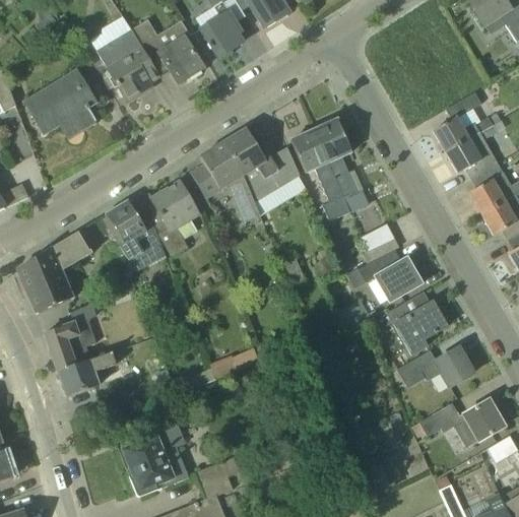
[(219,56),(221,59),(233,52),(231,49),(243,42),(234,26),(237,24),(223,2),(226,0),(207,0),(218,16),(200,27),(218,57),(219,56)]
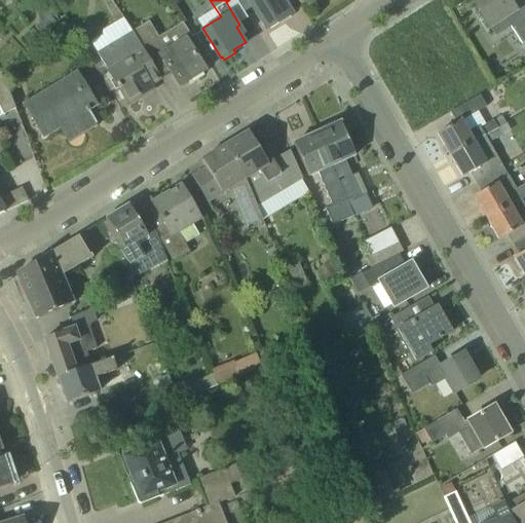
[(250,0),(267,28),(293,11),(286,0),(250,0)]
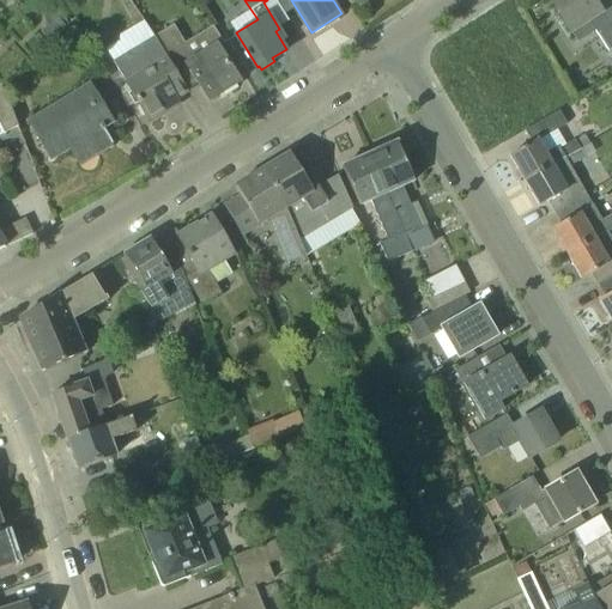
[(609,0),(598,7),(593,0),(550,0),(571,32),(573,31),(577,40),(595,29),(611,53),(611,0),(609,0)]
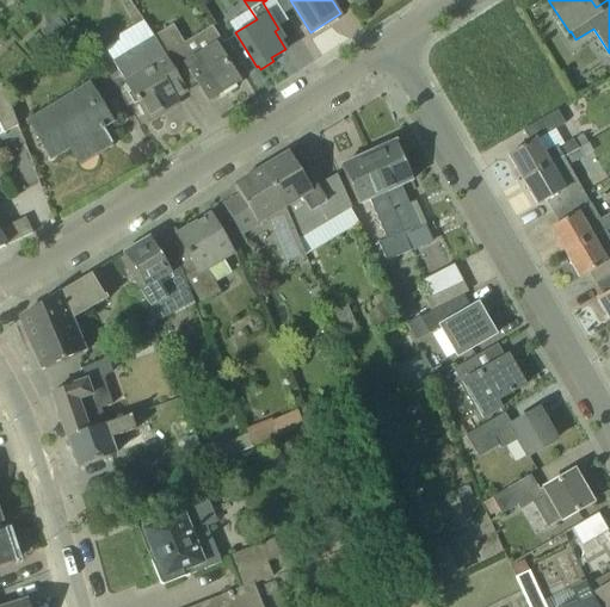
[(50,42),(68,28),(59,14),(41,29),(50,42)]
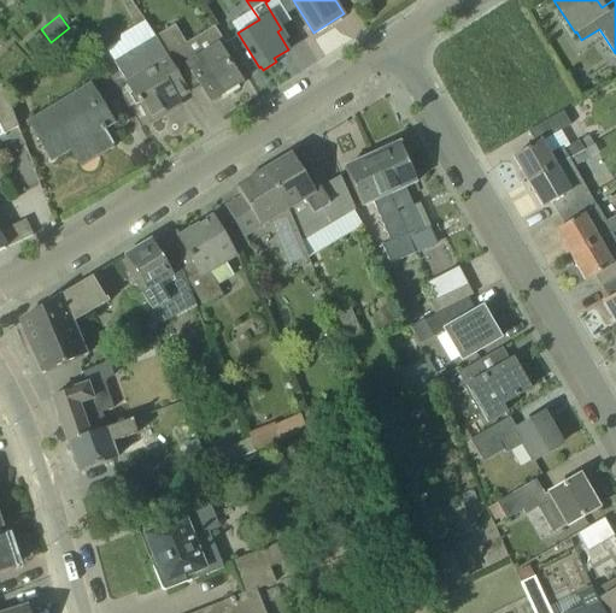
[(200,81),(211,96),(229,86),(228,84),(239,77),(229,62),(232,60),(228,56),(226,57),(217,43),(224,39),(213,22),(186,39),(175,21),(156,33),(168,51),(189,87),(200,81)]
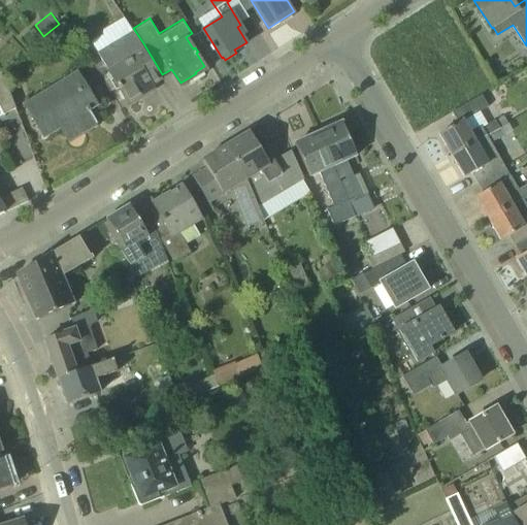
[(97,50),(128,102),(143,93),(142,91),(152,85),(151,83),(162,74),(143,43),(133,28),(97,50)]
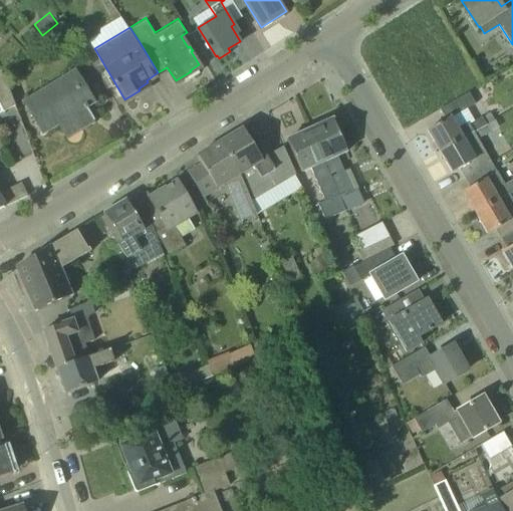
[(75,66),(21,98),(42,133),(58,123),(66,138),(95,120),(87,106),(96,101),(75,66)]
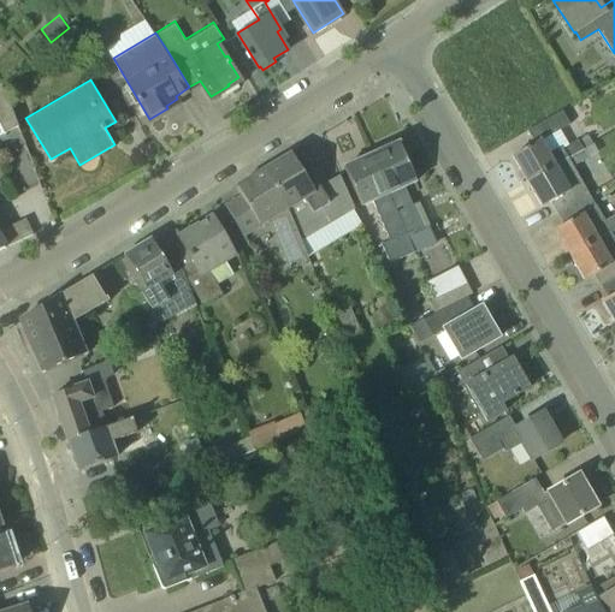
[(0,83),(0,122),(4,131),(18,124),(3,82),(0,83)]
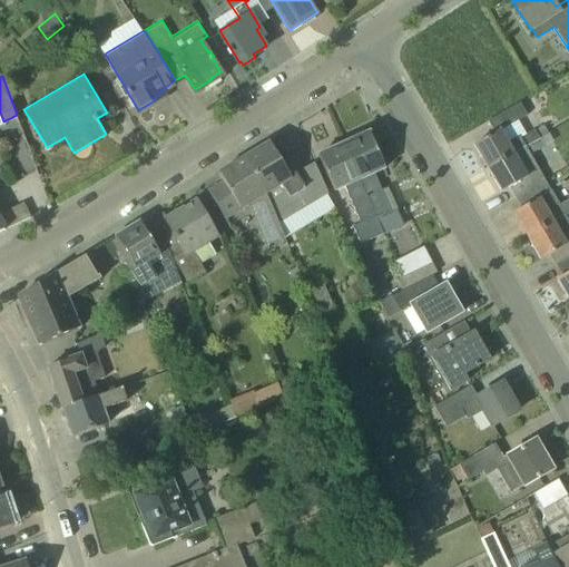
[(520,99),(499,113),(507,126),(528,114),(520,99)]
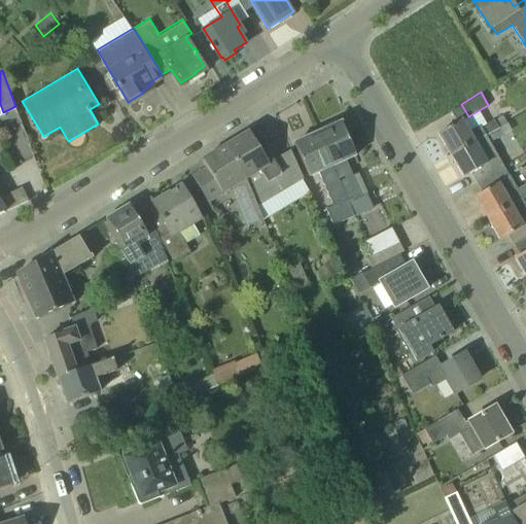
[(470,130),(463,117),(457,120),(439,132),(451,152),(498,125),(507,119),(503,112),(470,130)]
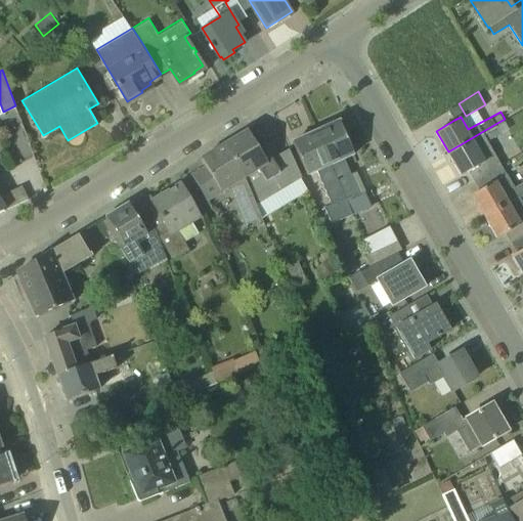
[(354,154),(339,120),(336,122),(331,117),(327,119),(327,125),(316,130),(352,213),(371,205),(364,190),(359,192),(344,158),(354,154)]
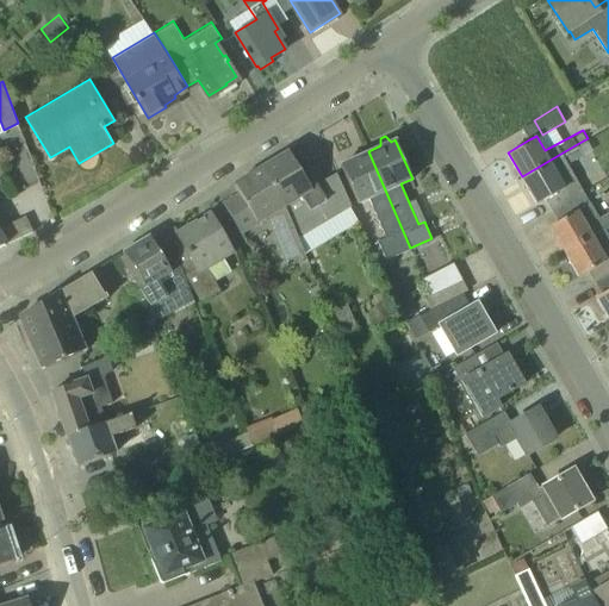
[(577,144),(522,176),(538,202),(551,195),(557,206),(584,191),(577,180),(567,163),(583,154),(577,144)]
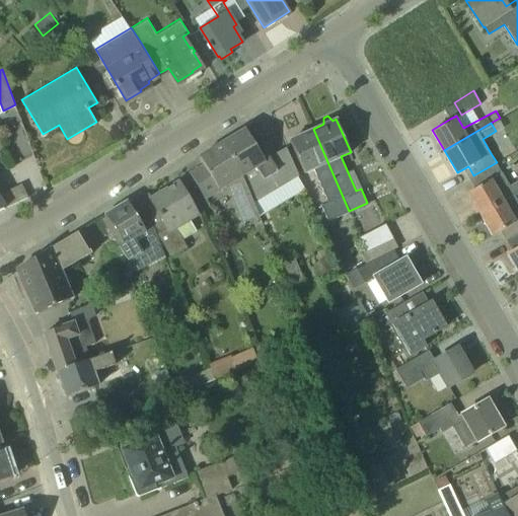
[(286,146),(264,158),(245,128),(232,136),(231,135),(225,139),(225,140),(222,142),(242,174),(254,202),(299,174),(286,146)]
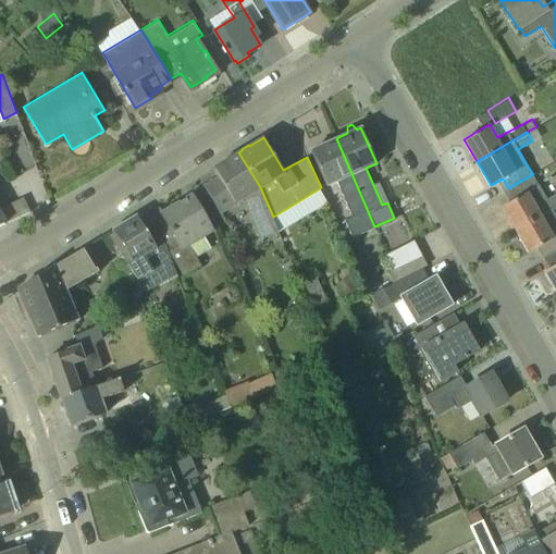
[(311,149),(326,185),(337,181),(353,216),(345,219),(353,236),(374,226),(336,138),(324,144),(320,138),(314,140),(316,147),(311,149)]
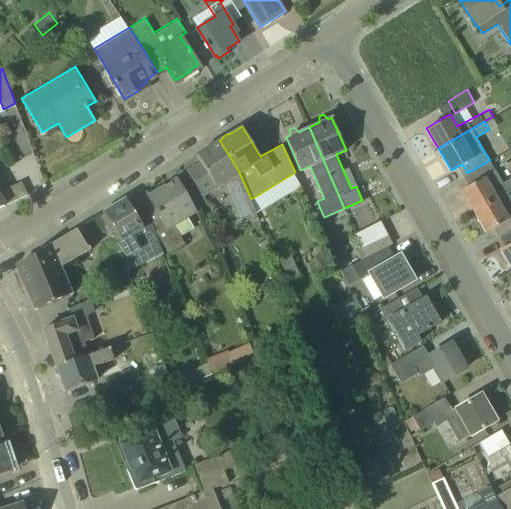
[(0,206),(4,204),(4,205),(6,204),(6,203),(28,193),(0,136),(0,206)]
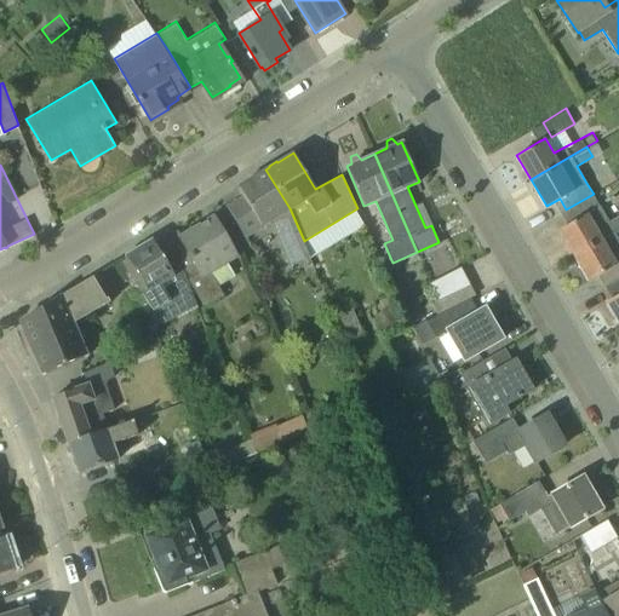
[(238,185),(244,195),(227,206),(245,235),(270,218),(280,240),(273,242),(284,265),(309,254),(304,241),(290,208),(265,170),(238,185)]
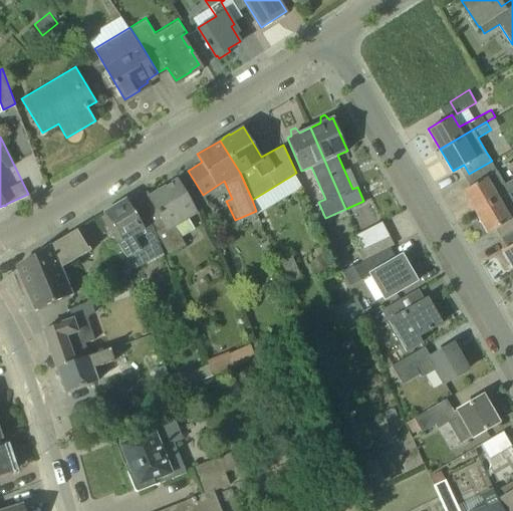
[(512,178),(505,183),(492,161),(469,174),(474,184),(464,190),(475,211),(512,189),(512,178)]
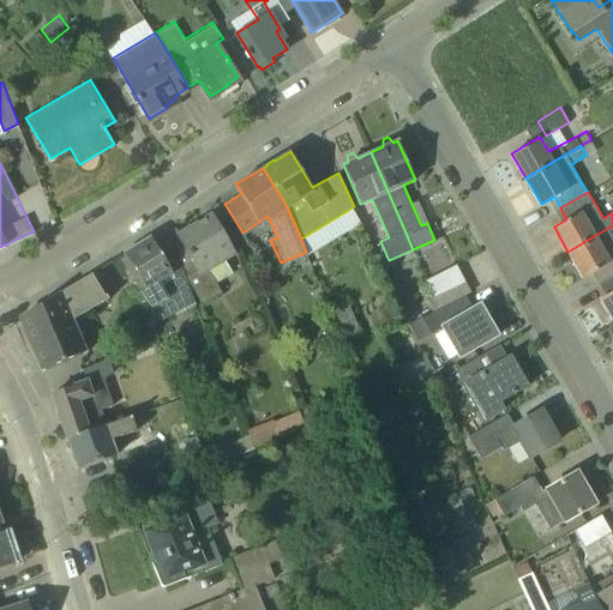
[(234,253),(212,217),(199,225),(197,222),(178,234),(180,237),(169,243),(186,273),(202,302),(222,290),(209,269),(234,253)]
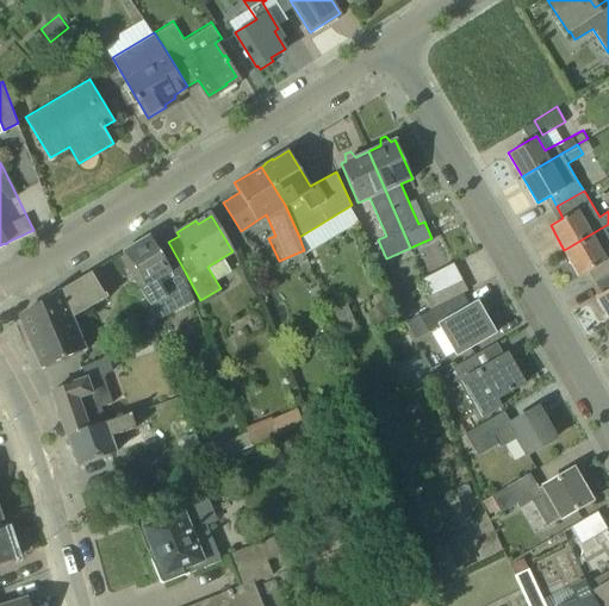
[(608,224),(564,250),(579,275),(589,270),(595,280),(608,272),(608,224)]
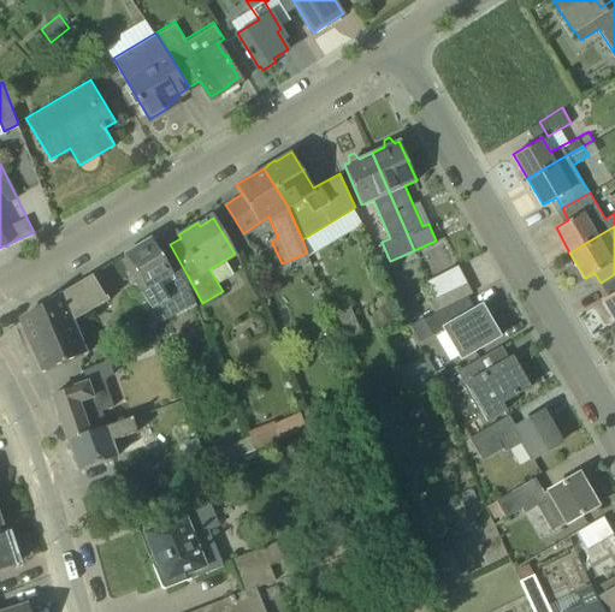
[(152,237),(124,253),(145,287),(141,290),(151,306),(146,308),(153,324),(196,302),(187,274),(170,244),(159,250),(152,237)]
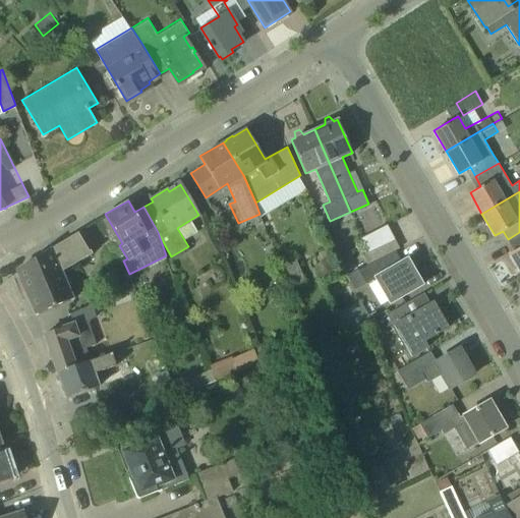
[(395,237),(388,223),(360,236),(368,250),(395,237)]
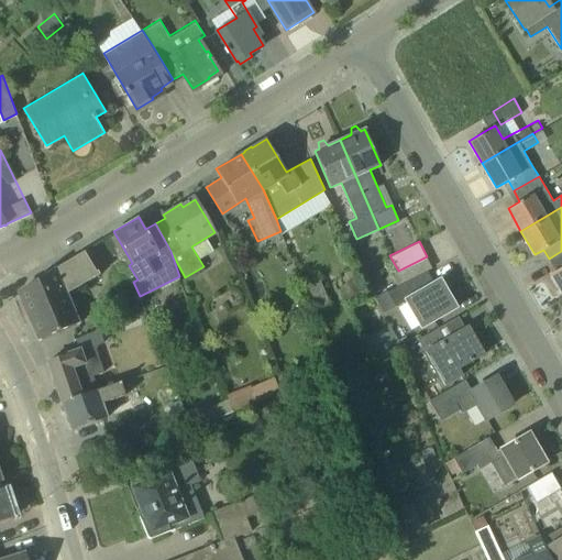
[(31,319),(31,320),(39,339),(76,322),(78,327),(97,319),(96,316),(100,315),(95,303),(75,311),(67,292),(99,273),(98,270),(96,271),(84,250),(74,256),(69,259),(34,281),(34,280),(18,289),(21,296),(20,297),(30,320),(31,319)]
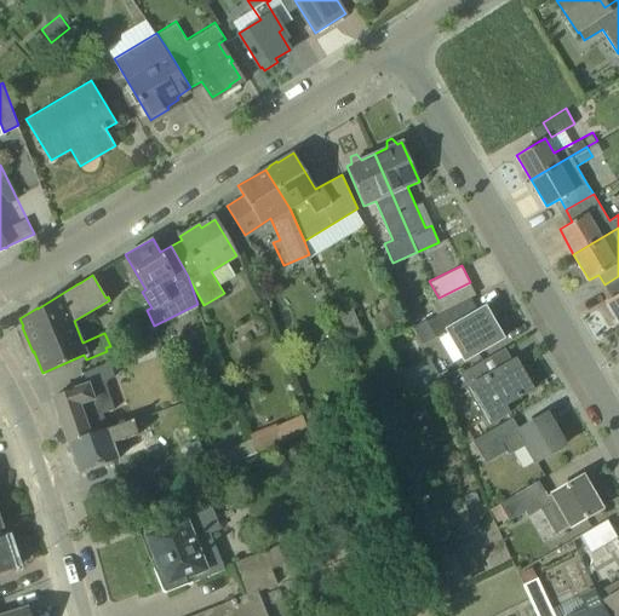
[(606,300),(618,322),(618,276),(605,285),(612,298),(606,300)]
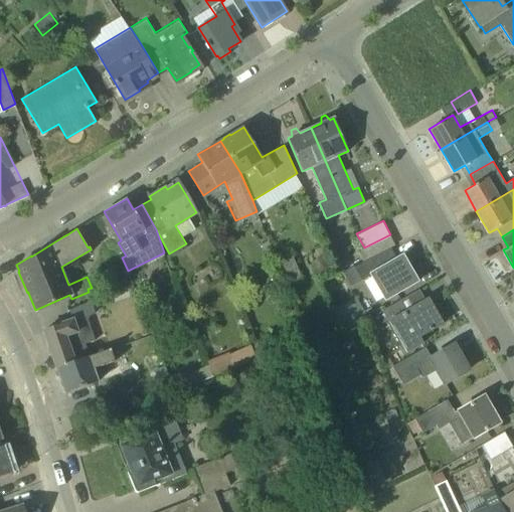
[(371,275),(385,299),(418,281),(402,253),(397,257),(391,246),(343,271),(351,285),(371,275)]
